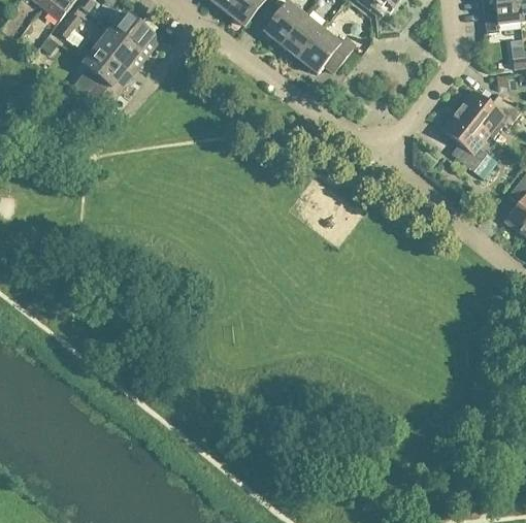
[(61,18),(74,0),(46,0),(43,4),(61,18)]
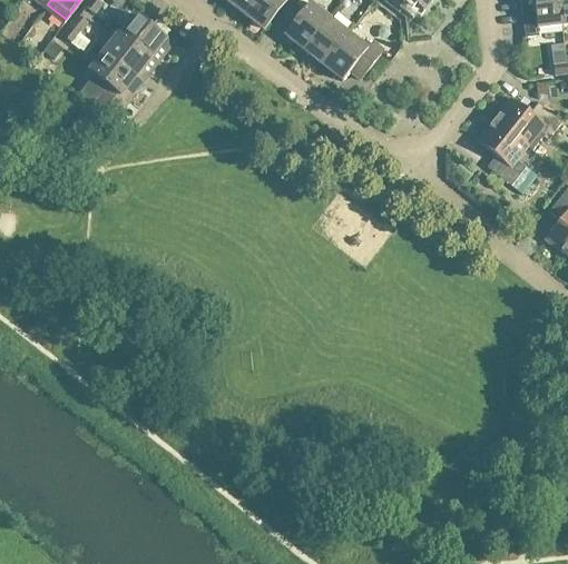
[(96,10),(105,0),(88,0),(87,2),(96,10)]
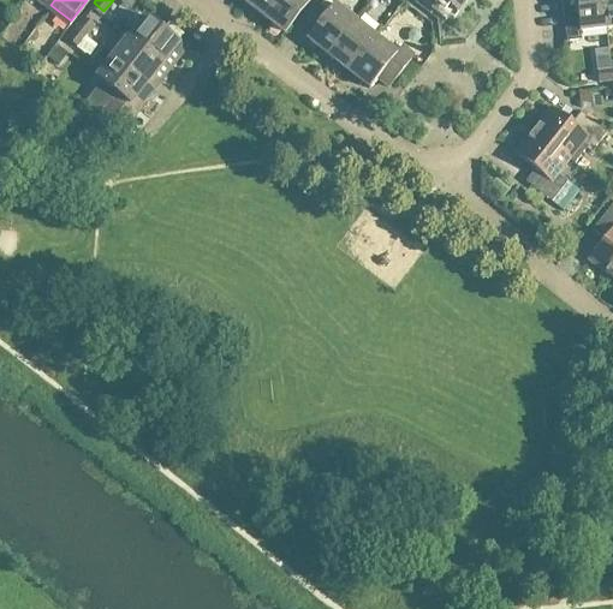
[(265,12),(274,0),(251,0),(265,12)]
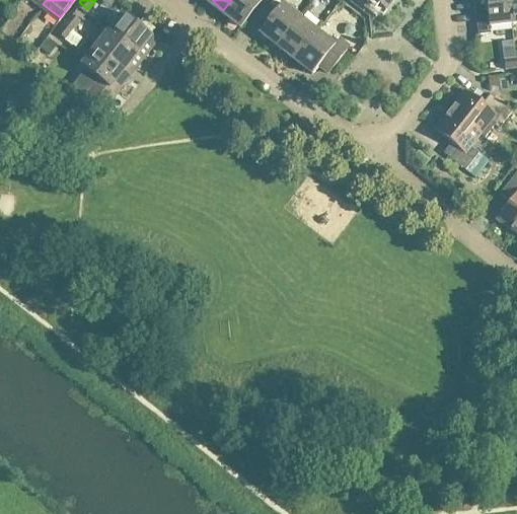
[(241,24),(261,0),(231,0),(223,10),(241,24)]
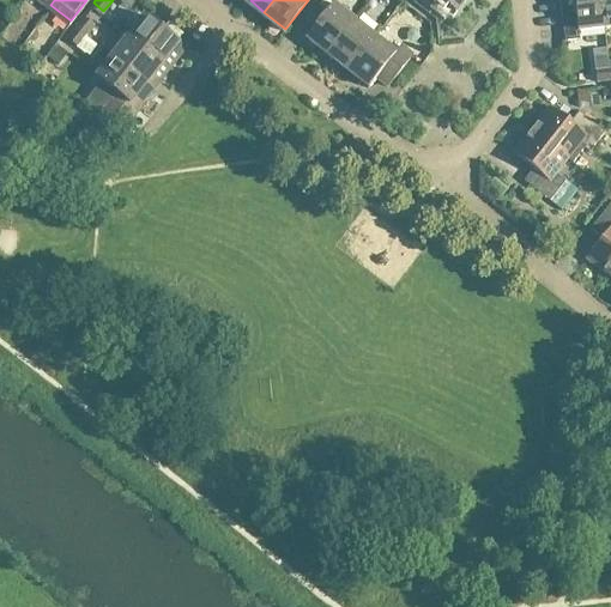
[(328,50),(355,16),(336,0),(333,0),(307,34),(328,50)]
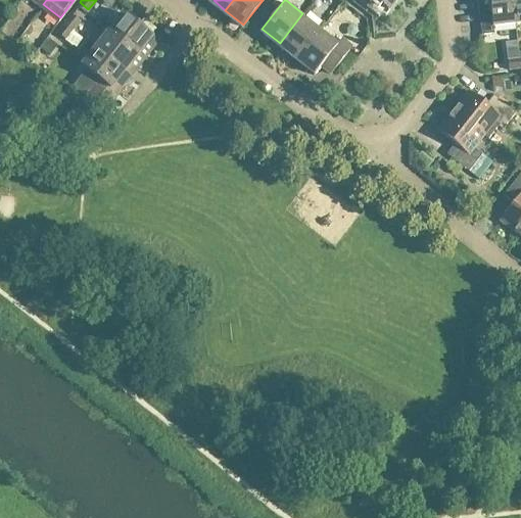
[(369,0),(367,3),(380,13),(386,4),(389,6),(393,0),(369,0)]
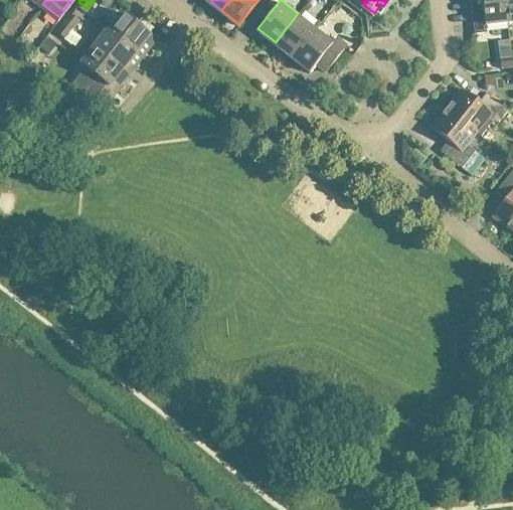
[(509,19),(507,0),(472,0),(476,30),(487,29),(486,22),(509,19)]
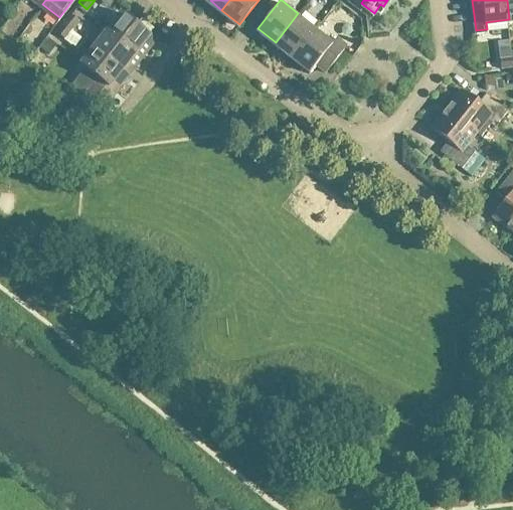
[(159,37),(123,8),(109,26),(145,54),(159,37)]
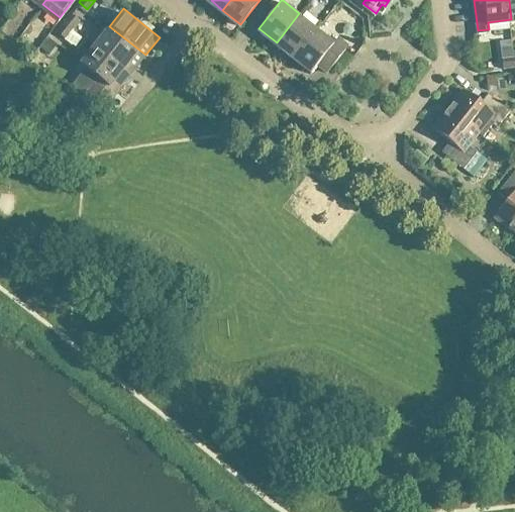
[(73,25),(80,16),(73,10),(66,19),(73,25)]
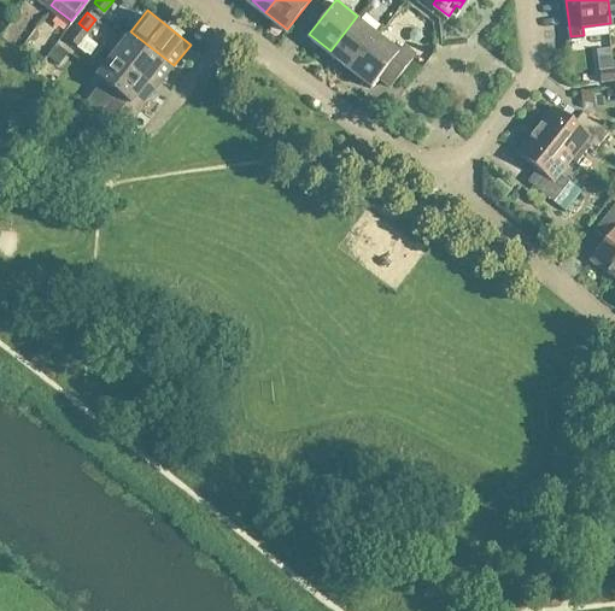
[(351,66),(378,33),(357,16),(331,51),(351,66)]
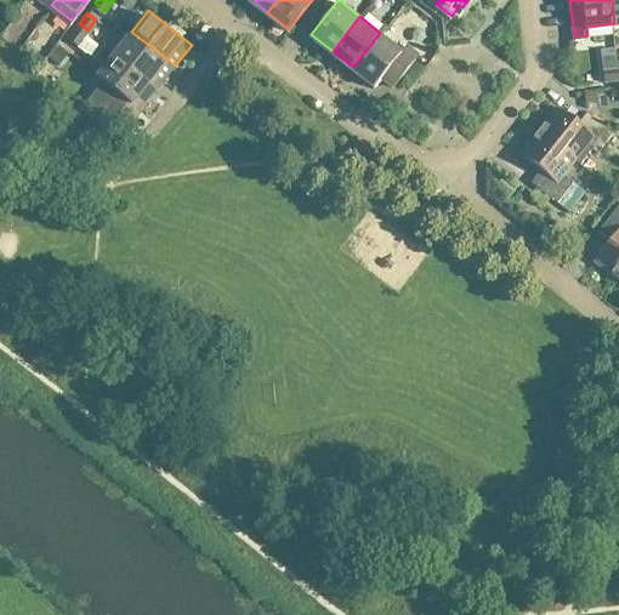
[(78,41),(87,30),(79,23),(71,35),(78,41)]
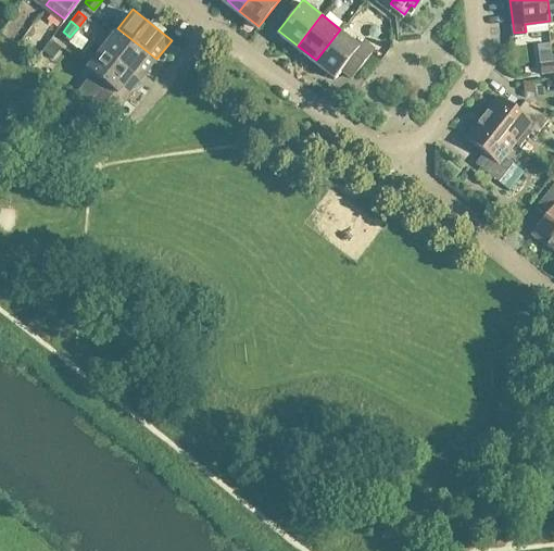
[(156,59),(117,28),(103,47),(141,77),(156,59)]
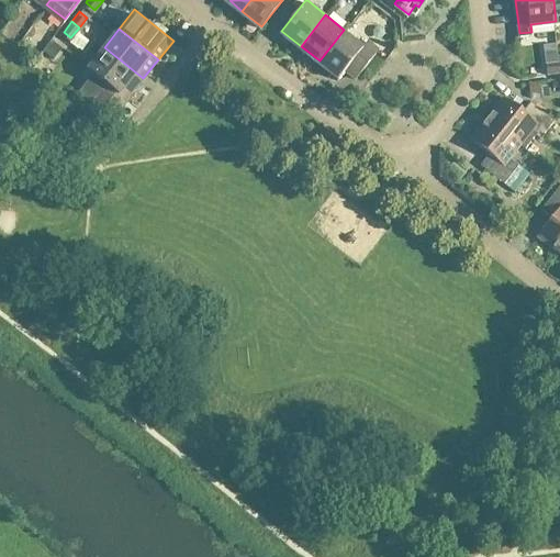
[(357,75),(379,46),(368,37),(364,44),(344,30),(320,60),(338,76),(346,67),(357,75)]
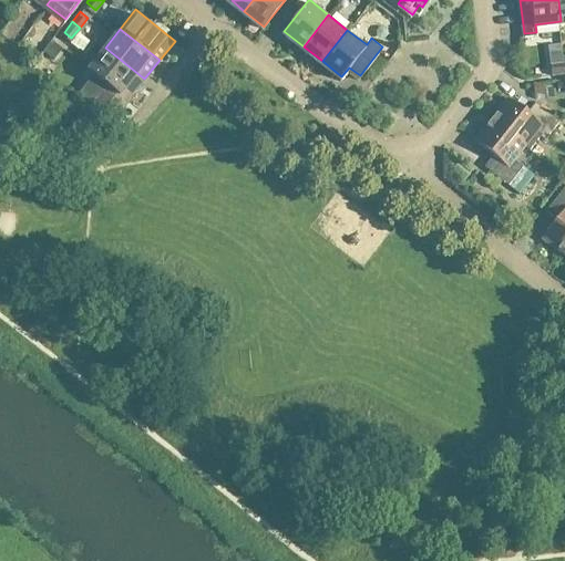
[(55,37),(47,49),(55,55),(64,44),(55,37)]
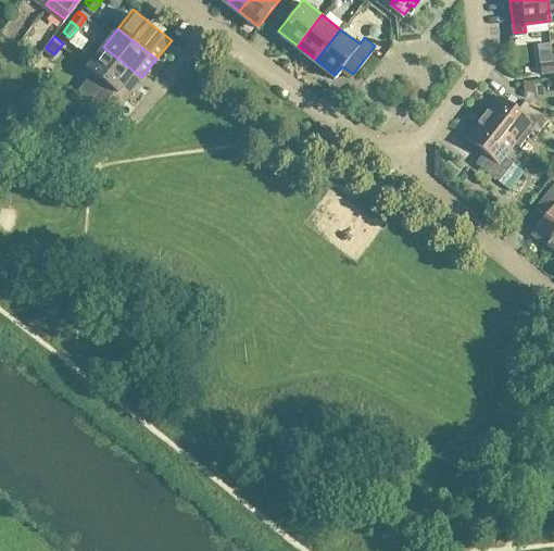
[(103,47),(87,66),(92,71),(77,89),(111,116),(141,77),(103,47)]
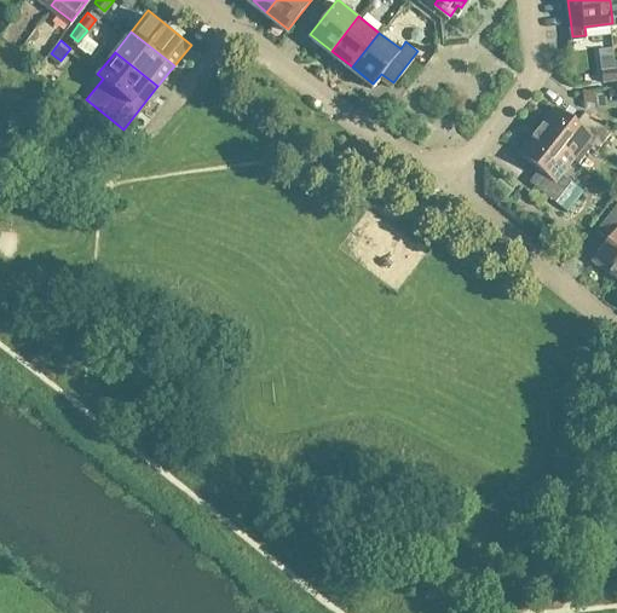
[(616,65),(603,67),(604,77),(616,76),(616,65)]
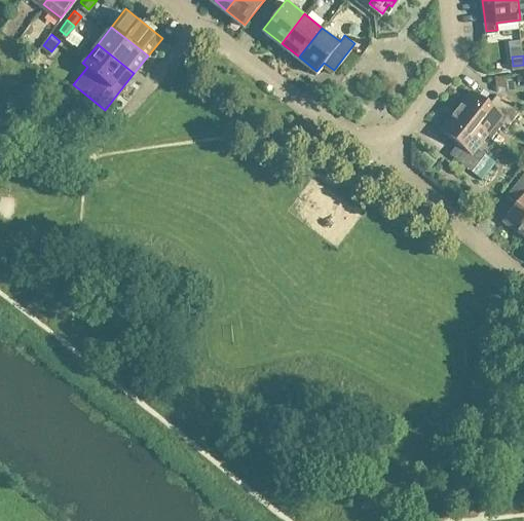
[(495,75),(497,86),(506,85),(504,75),(495,75)]
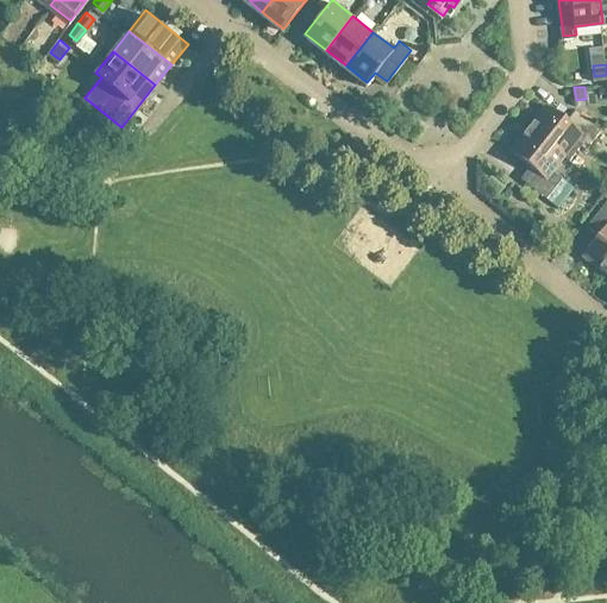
[(606,130),(602,126),(602,125),(605,121),(601,118),(581,101),(568,117),(548,101),(530,124),(565,152),(576,138),(587,146),(589,143),(595,148),(606,134),(606,130)]
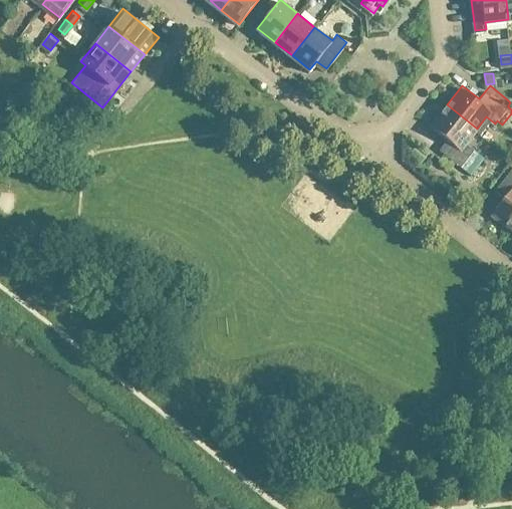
[(467,141),(477,129),(447,104),(432,124),(448,138),(441,148),(472,173),(486,156),(467,141)]
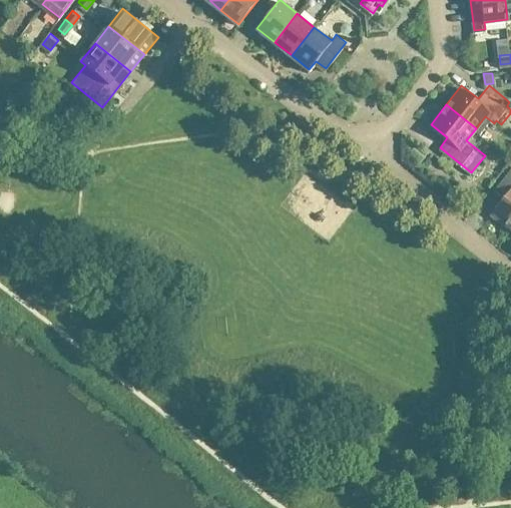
[(492,212),(510,226),(510,168),(495,187),(505,195),(492,212)]
